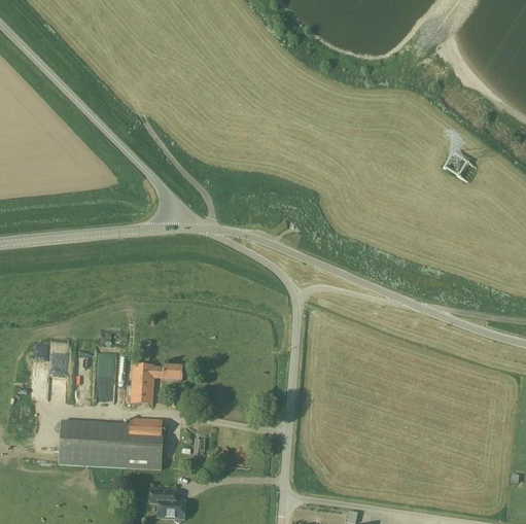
[(149,358),(149,339),(139,339),(139,358),(149,358)]
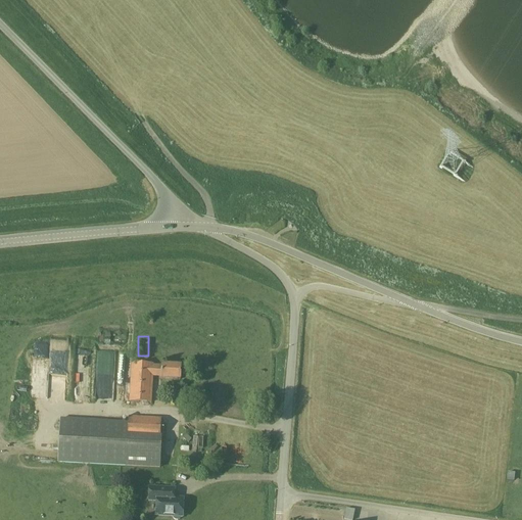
[(113,351),(96,350),(95,396),(112,396),(113,351)]
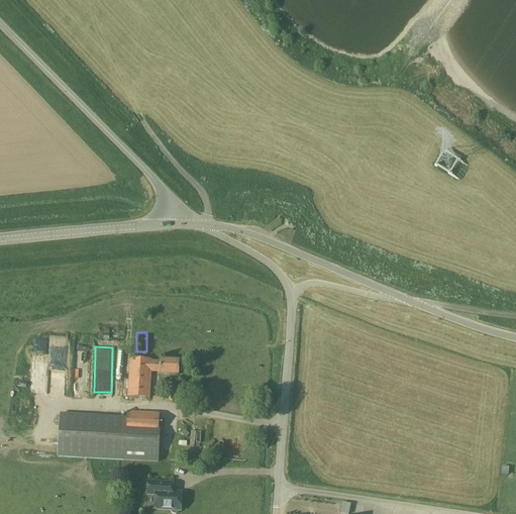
[(127,394),(149,396),(150,370),(160,370),(160,372),(178,373),(178,358),(160,357),(160,358),(151,357),(151,356),(129,355),(127,394)]
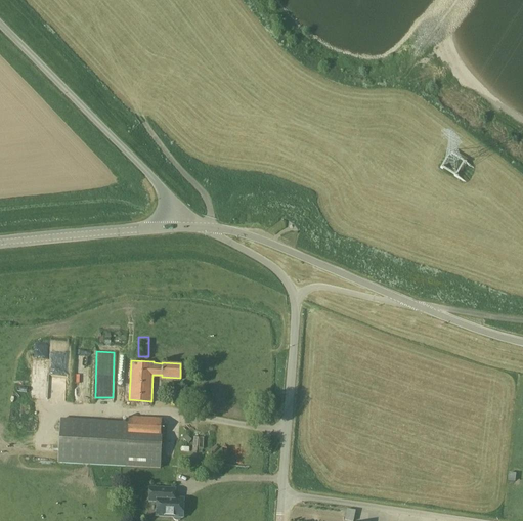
[(161,438),(160,438),(162,417),(129,415),(128,422),(59,419),(57,461),(160,465),(161,438)]
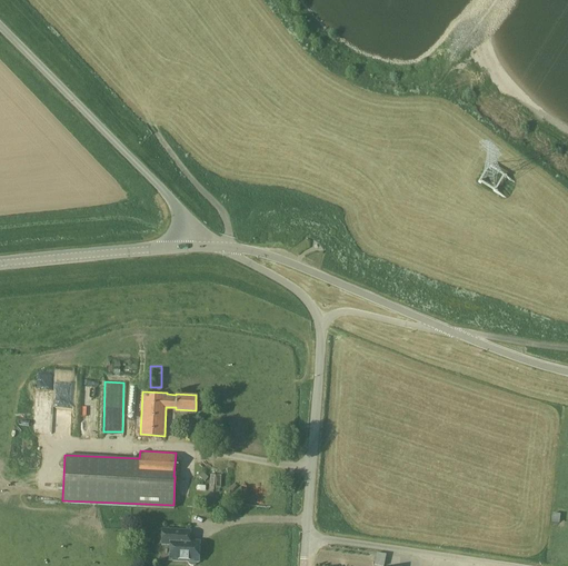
[(199,538),(190,538),(191,528),(177,527),(161,527),(161,540),(171,542),(171,557),(187,558),(187,560),(188,562),(190,563),(192,564),(195,563),(196,560),(196,558),(198,558),(199,538)]
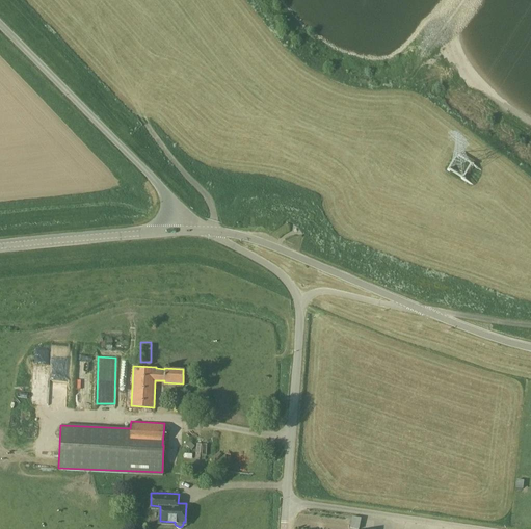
[(349,525),(359,527),(361,516),(351,514),(349,525)]
